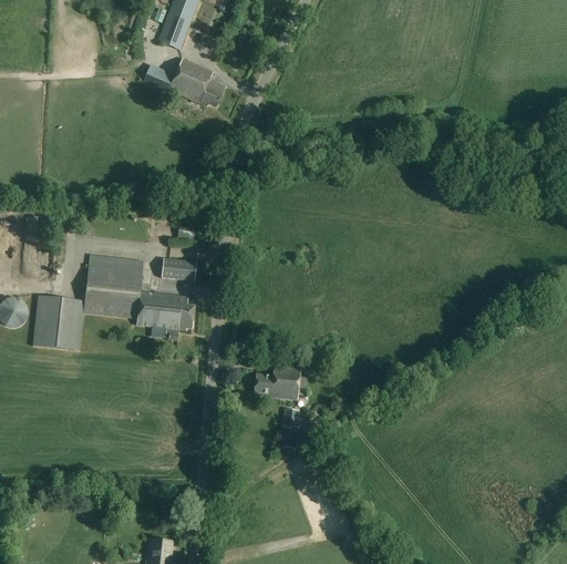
[(172,0),(157,40),(179,48),(197,0),(172,0)]
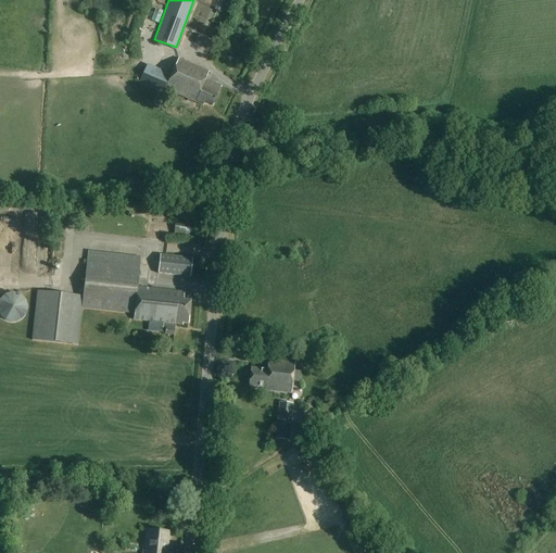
[(224,11),(228,0),(216,0),(214,7),(224,11)]
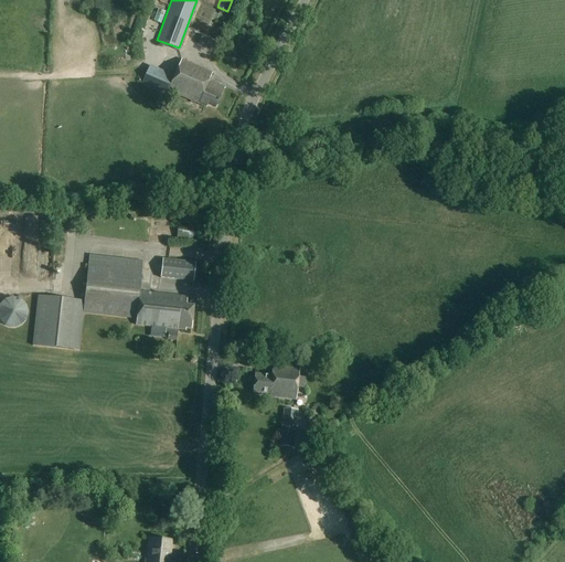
[(162,25),(164,12),(157,10),(155,24),(162,25)]
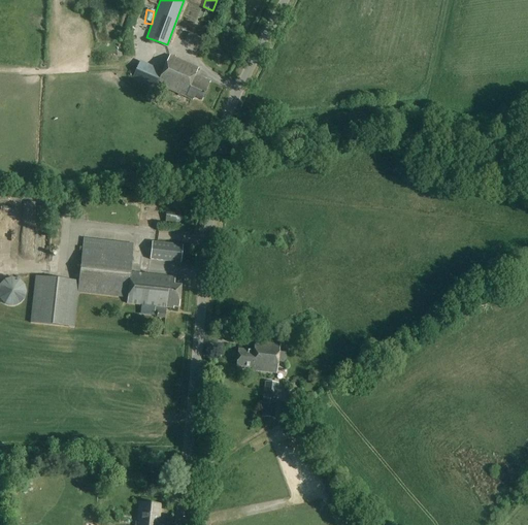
[(163,68),(157,83),(192,98),(194,94),(202,97),(209,79),(194,73),(198,65),(170,53),(163,68)]
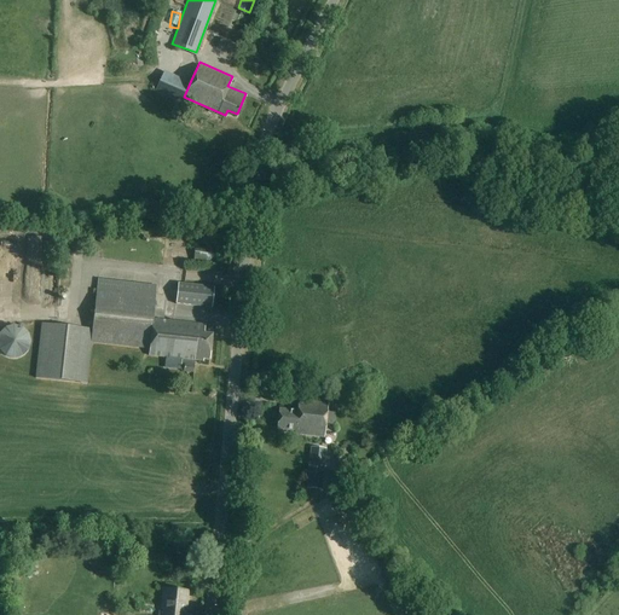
[(160,86),(172,91),(177,79),(165,74),(160,86)]
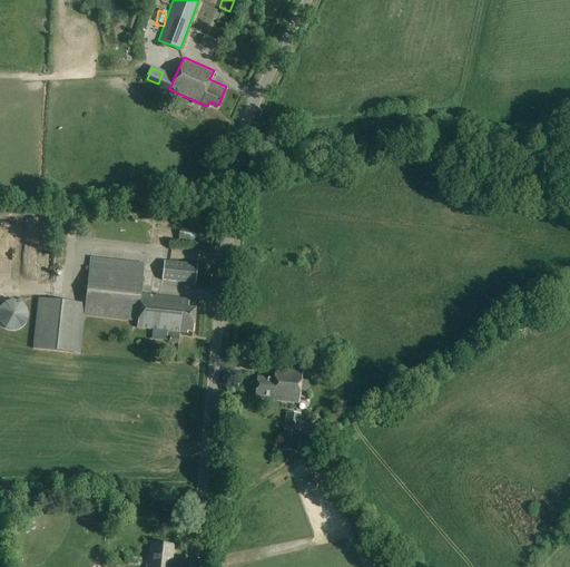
[(0,237),(12,237),(11,220),(0,220),(0,237)]
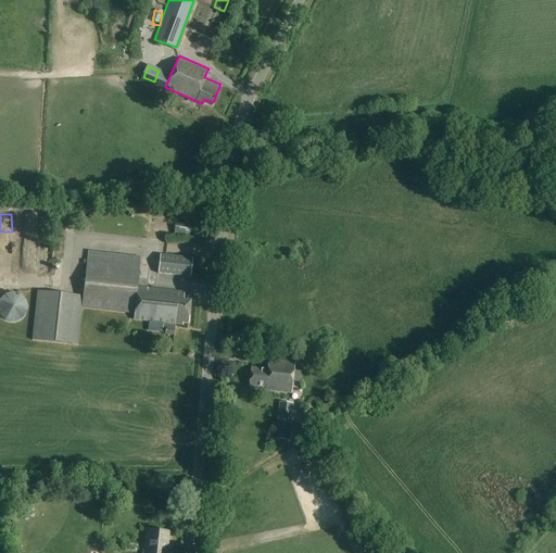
[(23,215),(23,240),(36,240),(37,215),(23,215)]
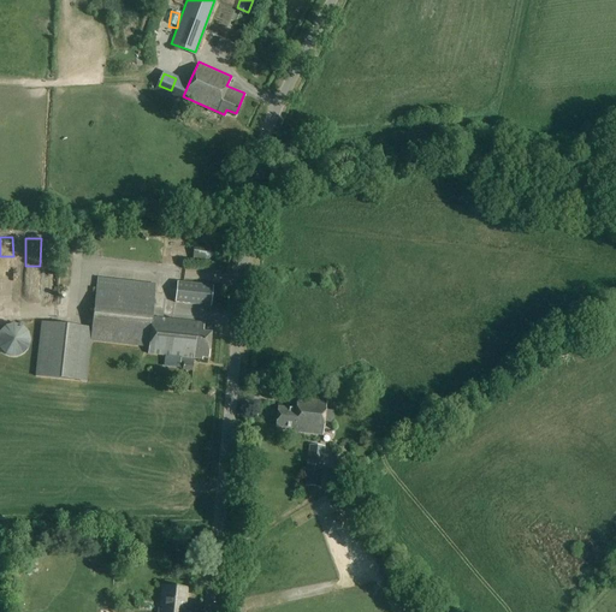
[(177,280),(175,299),(211,303),(212,283),(177,280)]
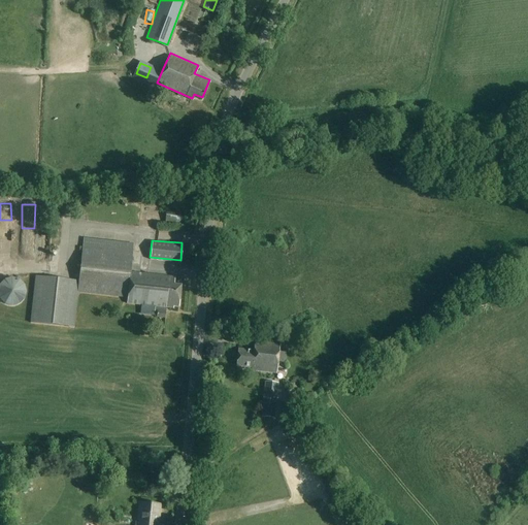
[(37,273),(32,321),(74,326),(78,290),(128,295),(127,301),(157,305),(156,316),(165,317),(166,306),(173,306),(173,305),(178,305),(180,286),(175,285),(176,275),(131,270),(133,250),(84,243),(79,279),(37,273)]
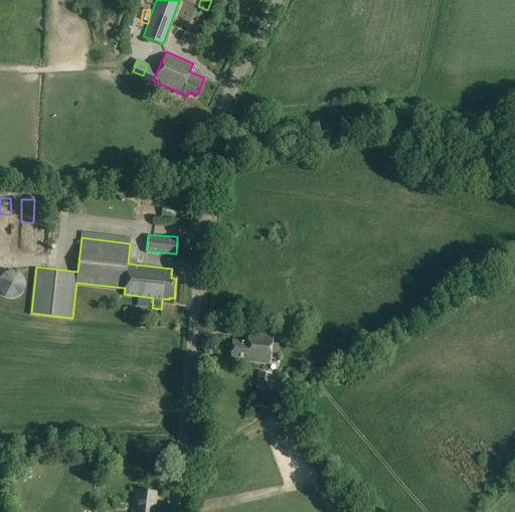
[(192,257),(174,258),(175,266),(184,266),(184,269),(193,269),(192,257)]
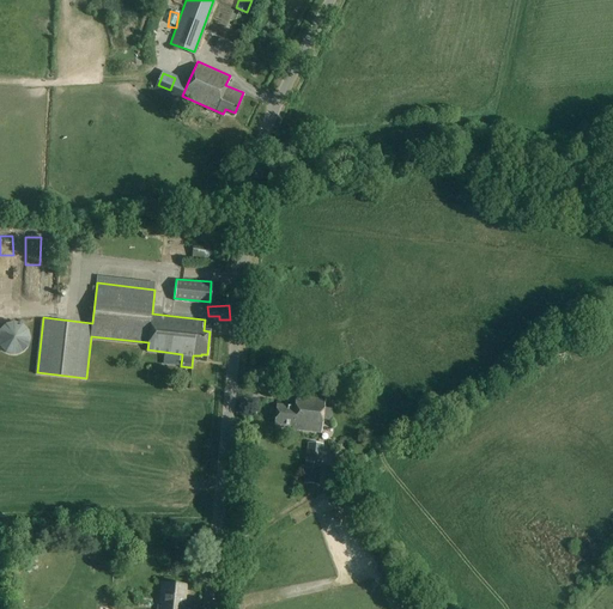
[(0,345),(6,351),(14,353),(22,351),(28,345),(30,336),(29,328),(22,322),(14,320),(5,322),(0,327),(0,345)]
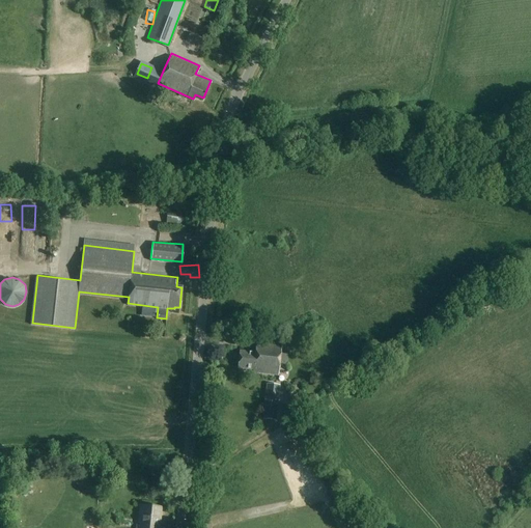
[(239,349),(236,366),(253,367),(252,370),(278,373),(279,361),(286,362),(287,353),(281,352),(282,343),(256,340),(255,350),(239,349)]
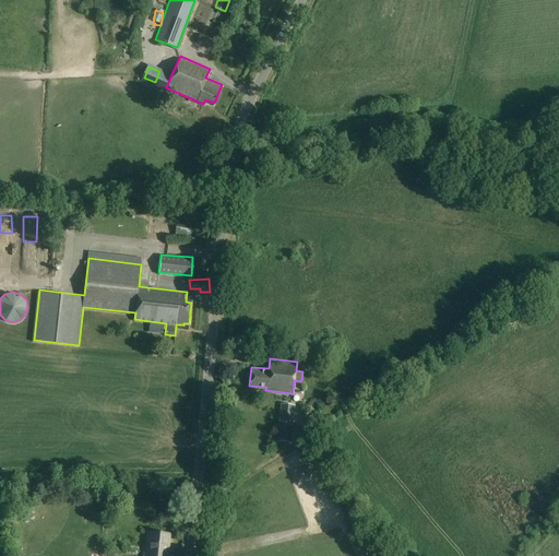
[(276,439),(290,440),(292,426),(294,403),(281,401),(278,424),(276,439)]
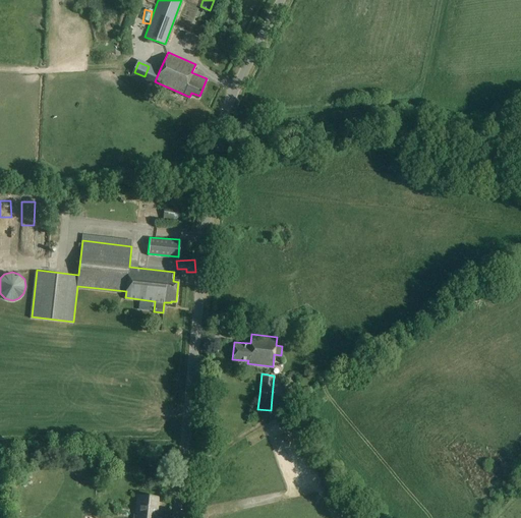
[(155,517),(157,497),(137,495),(135,514),(133,514),(132,517),(155,517)]
